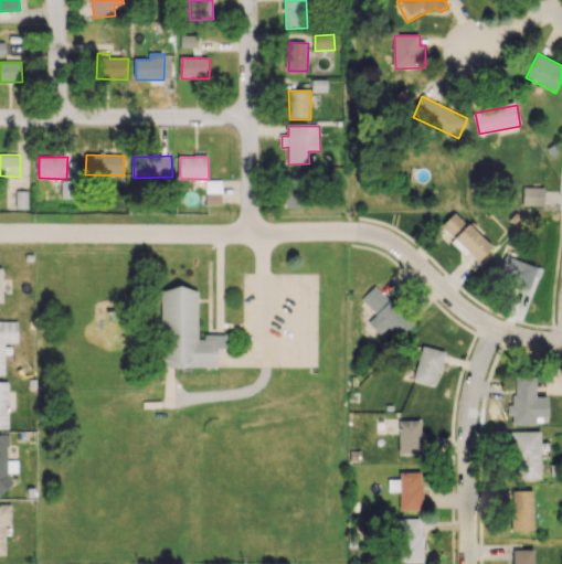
[(286,209),(307,208),(306,173),(285,173),(286,209)]
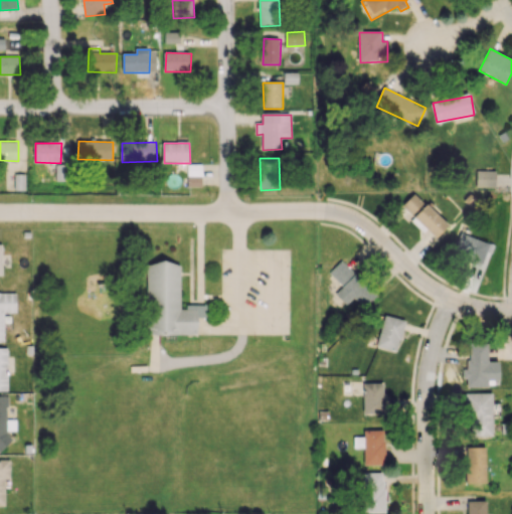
[(203,165),(189,165),(189,187),(203,187),(203,165)]
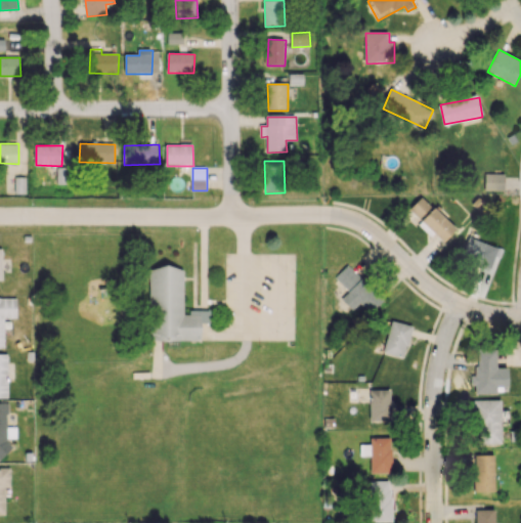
[(58,184),(69,184),(69,169),(58,169),(58,184)]
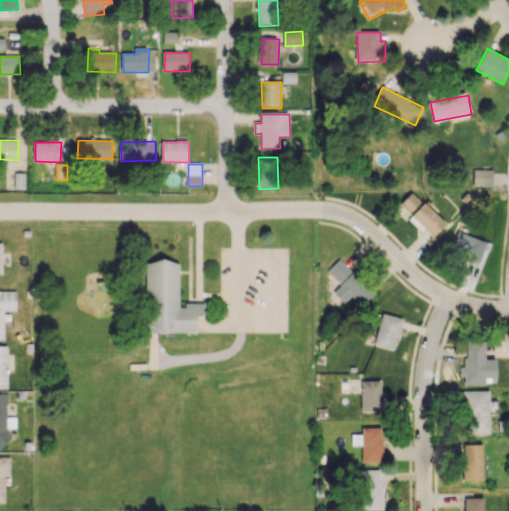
[(494,187),(495,170),(476,170),(475,187),(494,187)]
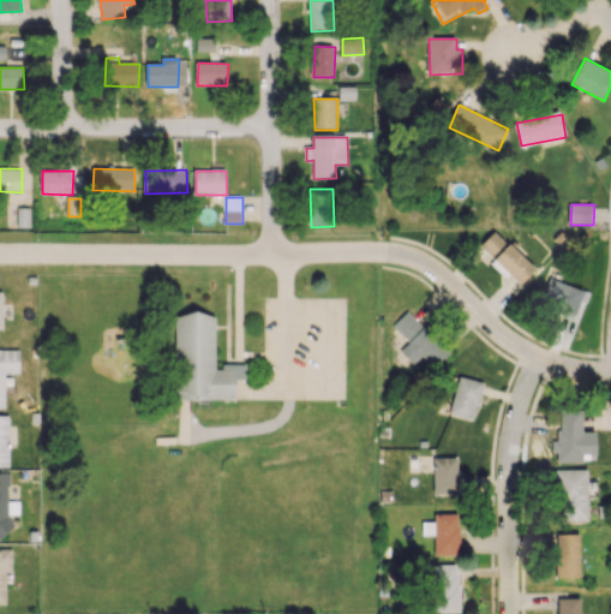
[(492,258),(508,244),(497,232),(481,246),(492,258)]
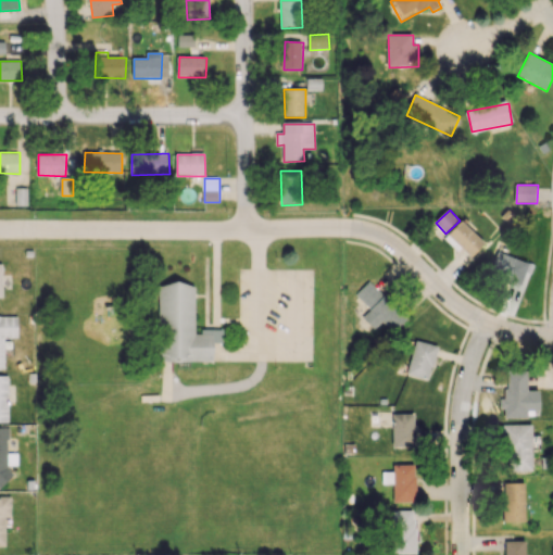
[(486,243),(462,221),(445,238),(460,253),(463,249),(472,257),(486,243)]
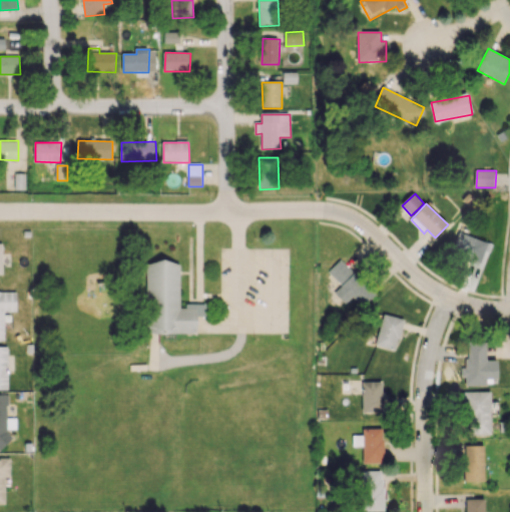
[(493,244),(459,233),(453,252),(488,264),(493,244)]
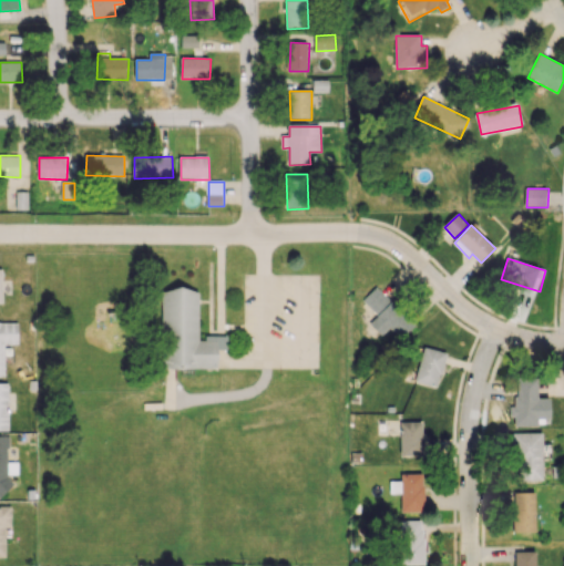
[(365,301),(380,316),(371,325),(383,336),(390,328),(402,340),(418,325),(378,287),(365,301)]
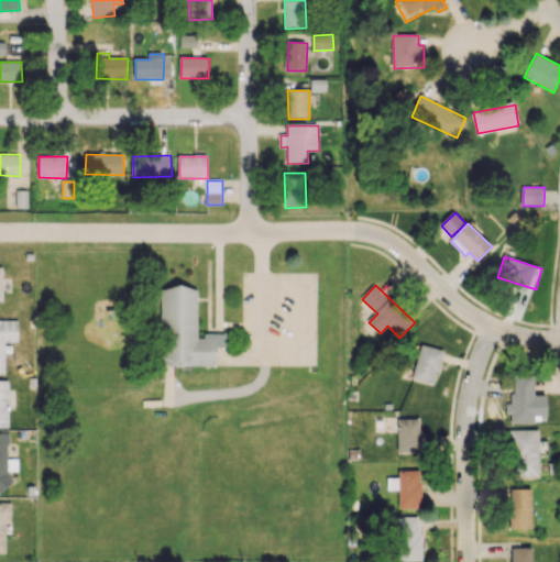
[(217,366),(217,348),(228,348),(227,334),(199,335),(198,287),(163,288),(164,366),(217,366)]
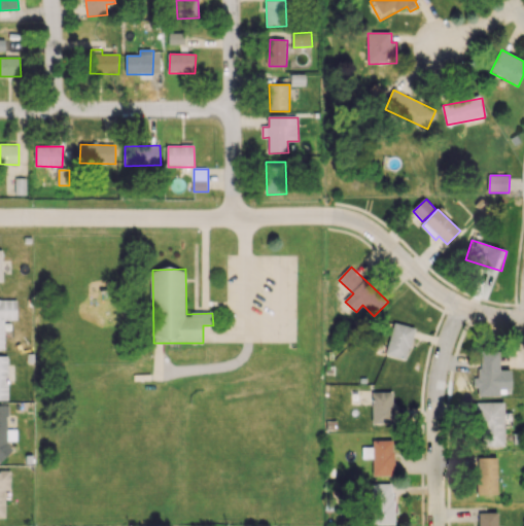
[(0,351),(6,351),(5,320),(19,320),(18,300),(0,300),(0,351)]
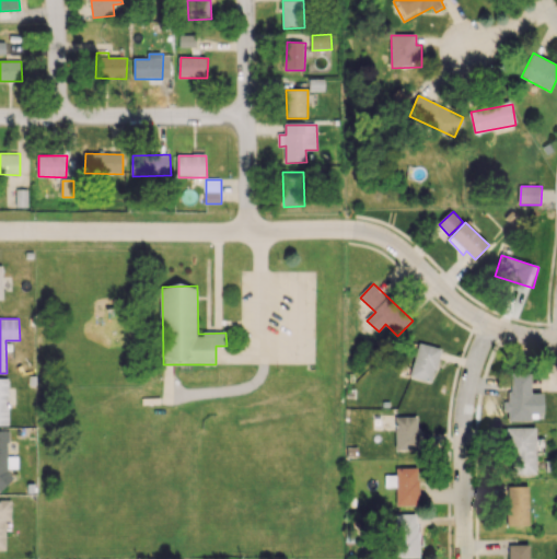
[(433,384),(443,349),(420,344),(412,377),(433,384)]
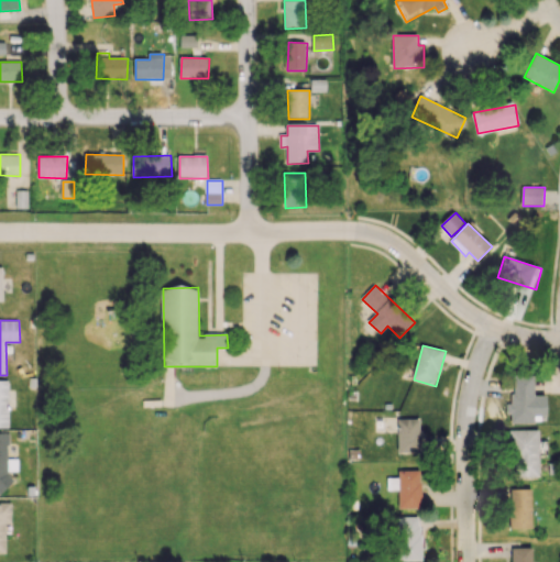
[(516,425),(536,423),(535,376),(515,377),(516,425)]
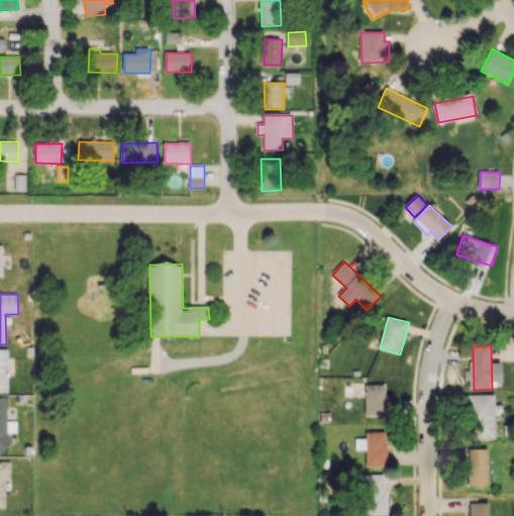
[(0,393),(10,393),(9,349),(0,349),(0,393)]
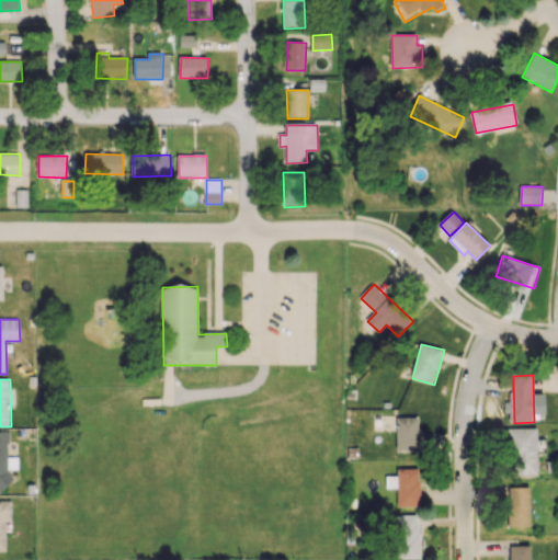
[(545,413),(545,396),(534,396),(534,413),(545,413)]
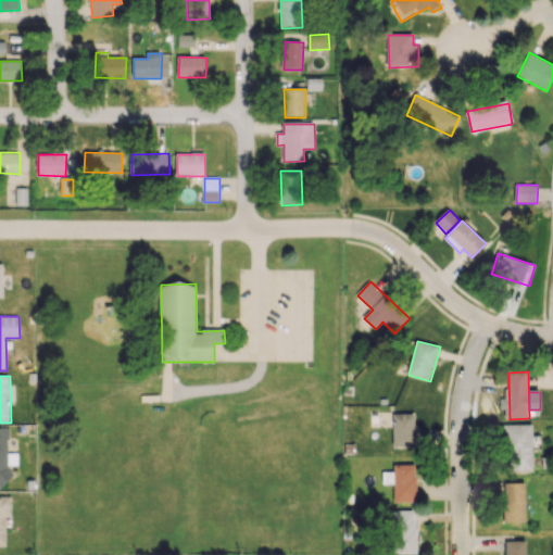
[(416,414),(393,414),(394,449),(417,448),(416,414)]
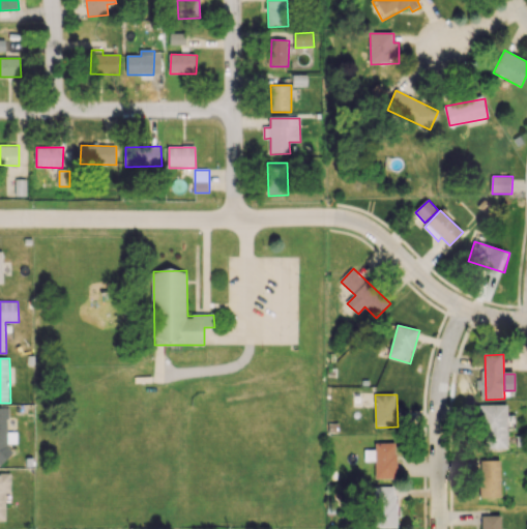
[(508,449),(508,405),(482,405),(481,449),(508,449)]
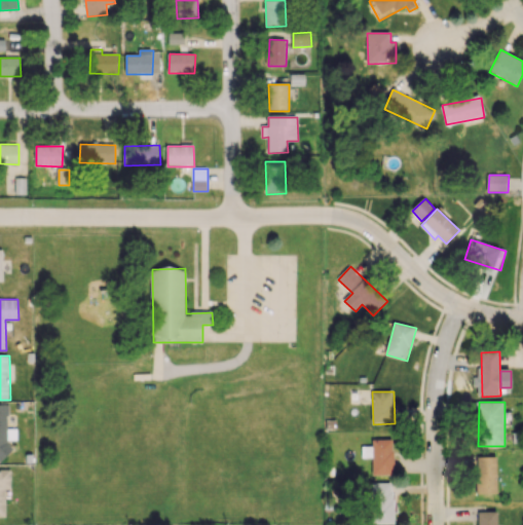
[(0,404),(0,459),(11,459),(11,441),(17,441),(19,429),(9,429),(10,405),(0,404)]
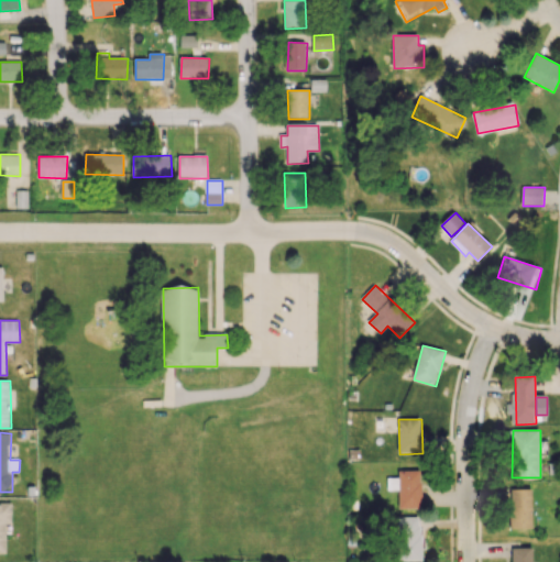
[(423,509),(423,472),(399,472),(399,509),(423,509)]
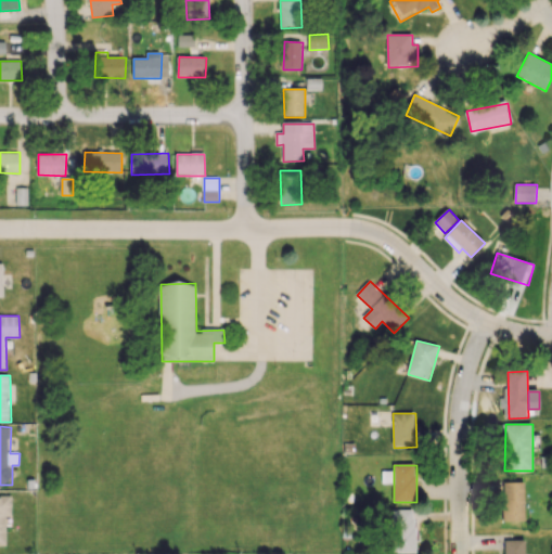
[(525,482),(503,482),(504,522),(526,522),(525,482)]
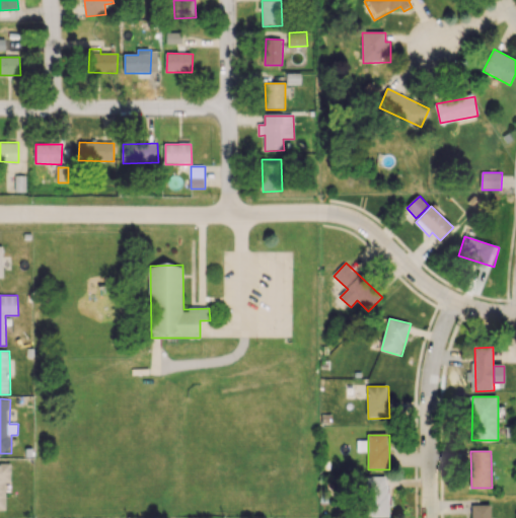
[(11,464),(0,463),(0,510),(7,510),(6,484),(12,483),(11,464)]
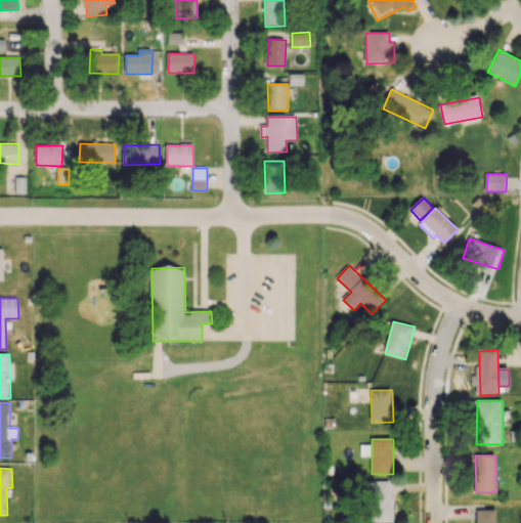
[(392,481),(372,482),(372,522),(393,522),(392,481)]
